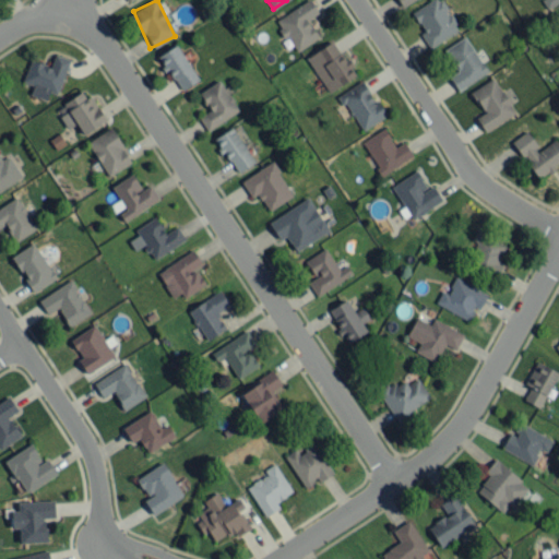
[(319,37),(308,20),(319,13),(310,0),(307,0),(275,20),(295,51),(319,37)]
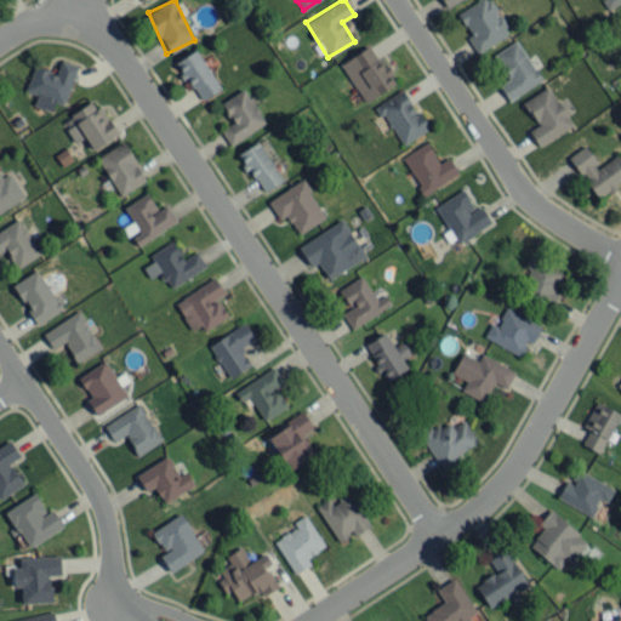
[(511,33),(490,0),(477,0),(457,13),(471,35),(467,38),(477,53),(511,33)]
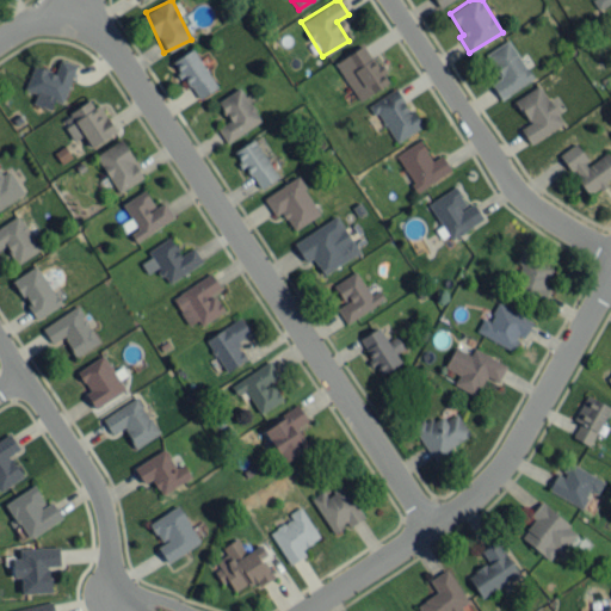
[(610,0),(591,0),(598,10),(610,0)]
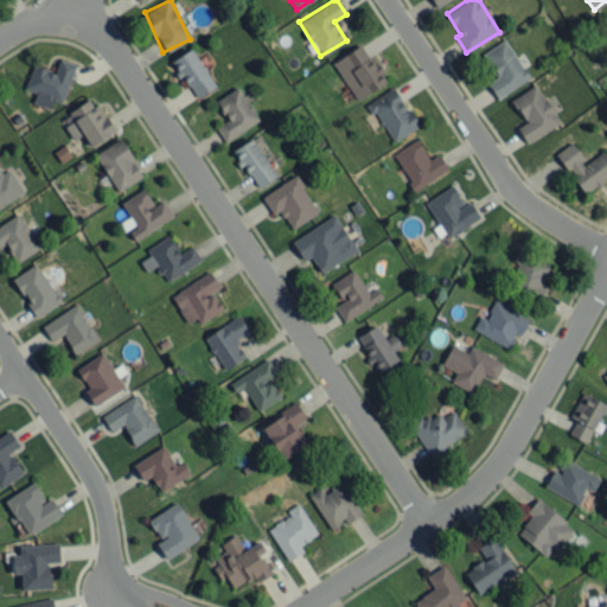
[(483,52),(497,77),(487,83),(496,97),(529,80),(506,39),(483,52)]
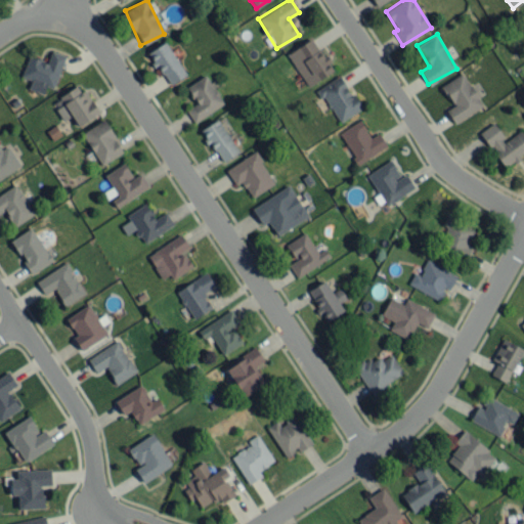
[(287,53),(308,87),(334,71),(312,38),(287,53)]
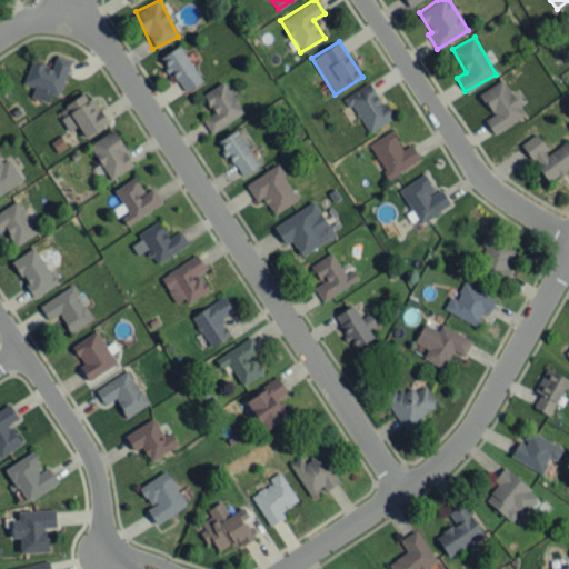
[(183,92),(202,80),(179,45),(160,57),(183,92)]
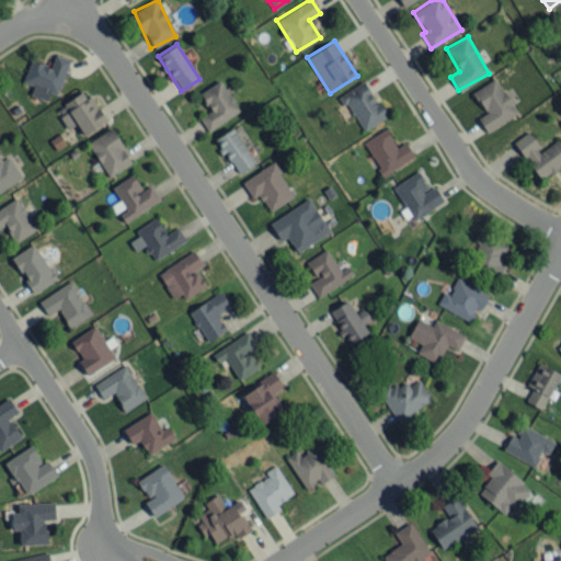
[(57,94),(70,59),(55,54),(50,67),(31,59),(23,81),(33,86),(30,94),(46,101),(49,92),(57,94)]
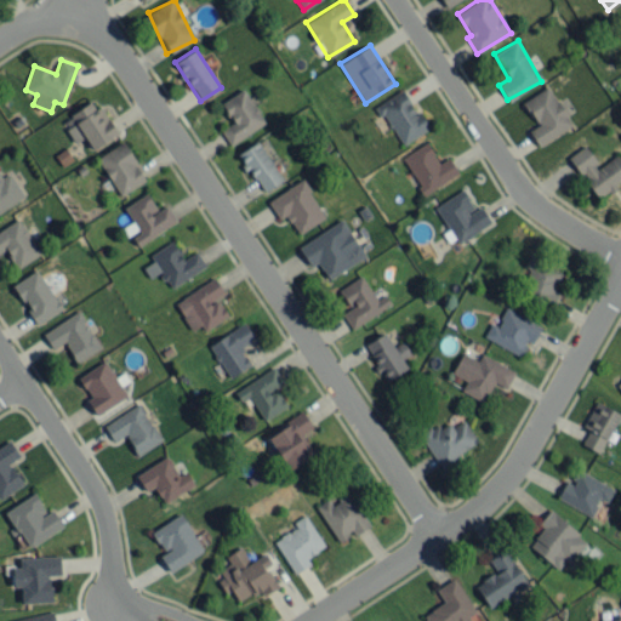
[(539,146),(573,125),(567,115),(574,110),(565,96),(557,101),(547,86),(522,102),(536,124),(528,129),(539,146)]
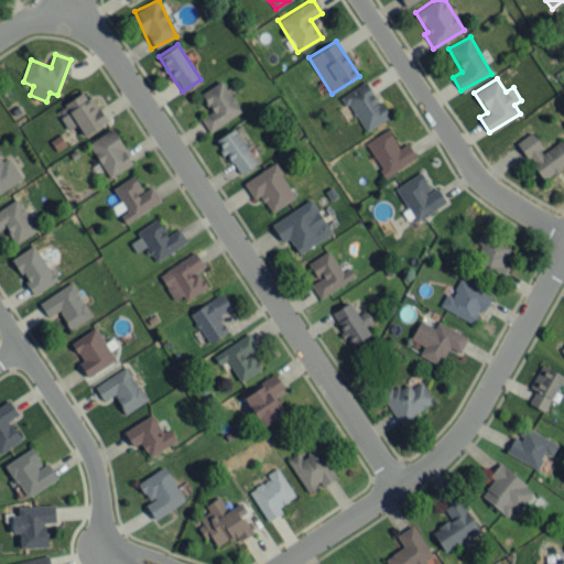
[(201,93),(212,111),(201,118),(208,131),(240,112),(221,80),(201,93)]
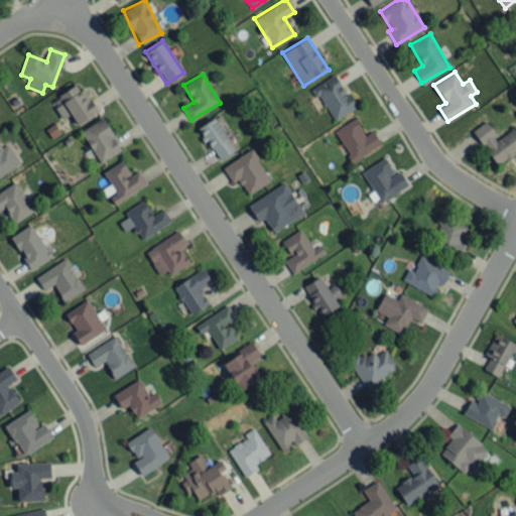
[(312,88),(334,121),(356,107),(335,74),(312,88)]
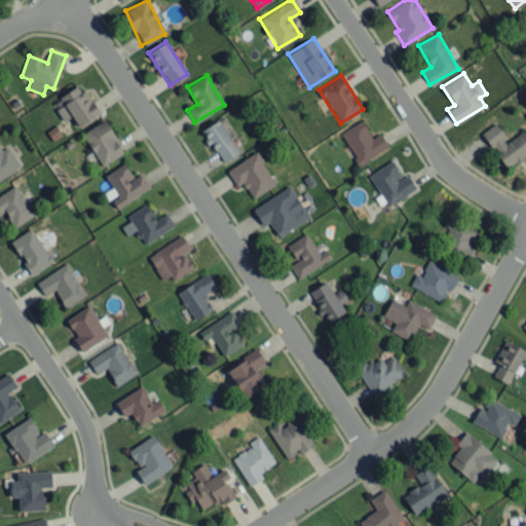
[(71,116),(78,127),(100,114),(80,84),(52,102),(64,120),(71,116)]
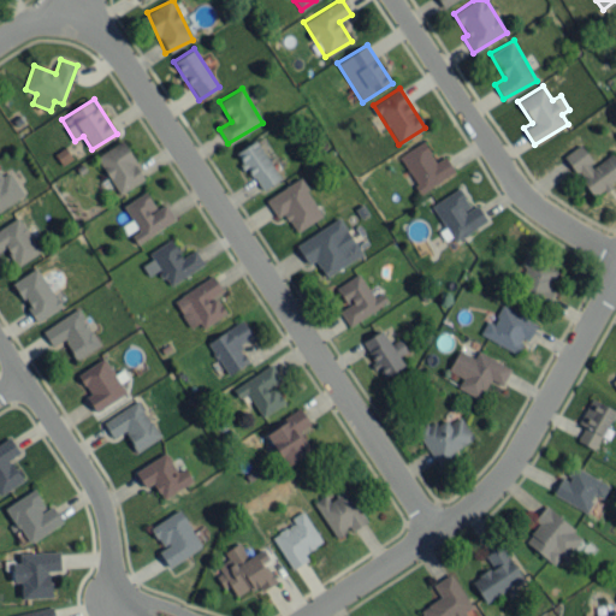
[(96,155),(118,194),(144,179),(123,140),(96,155)]
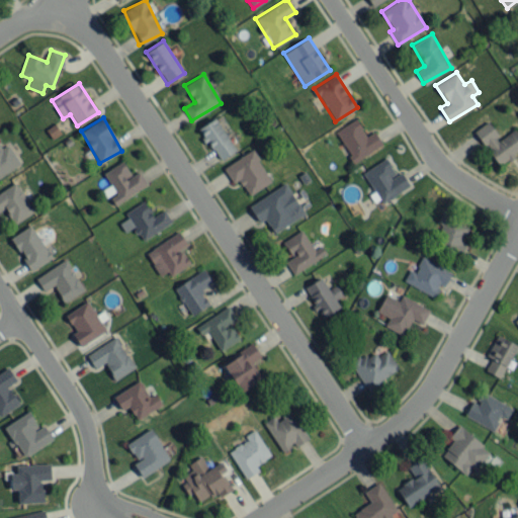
[(198,127),(219,161),(235,151),(216,117),(198,127)]
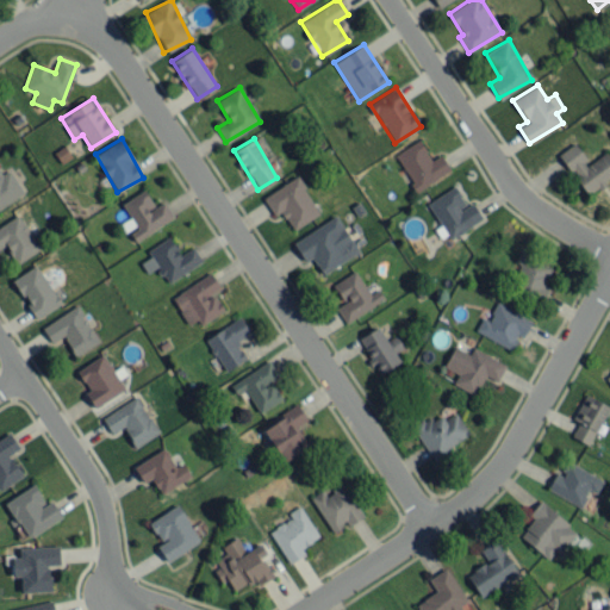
[(417,191),(450,170),(440,154),(431,160),(418,139),(394,155),(417,191)]
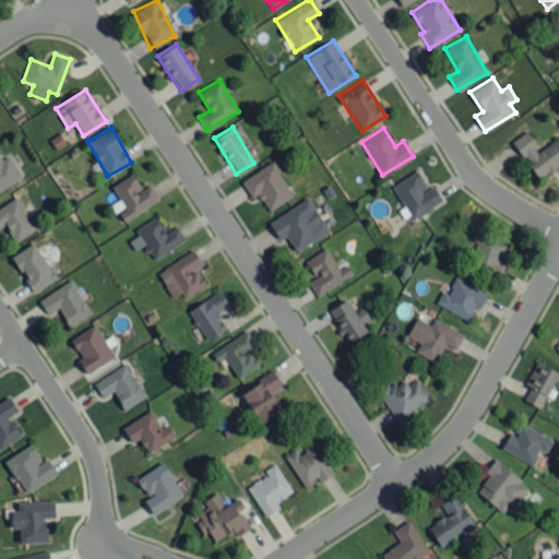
[(558,143),(556,139),(539,150),(526,131),(512,141),(538,179),(558,164),(558,143)]
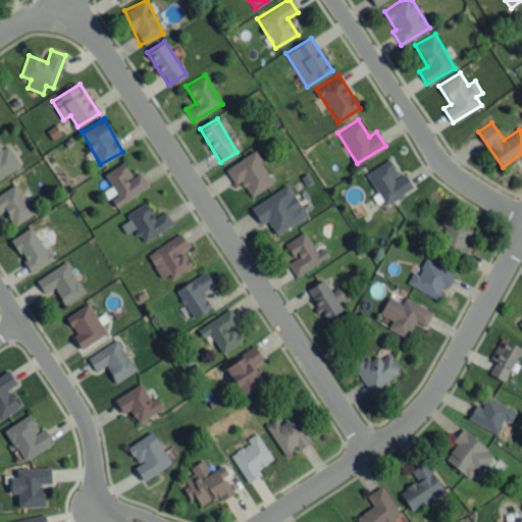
[(0,171),(14,171),(14,148),(0,147),(0,171)]
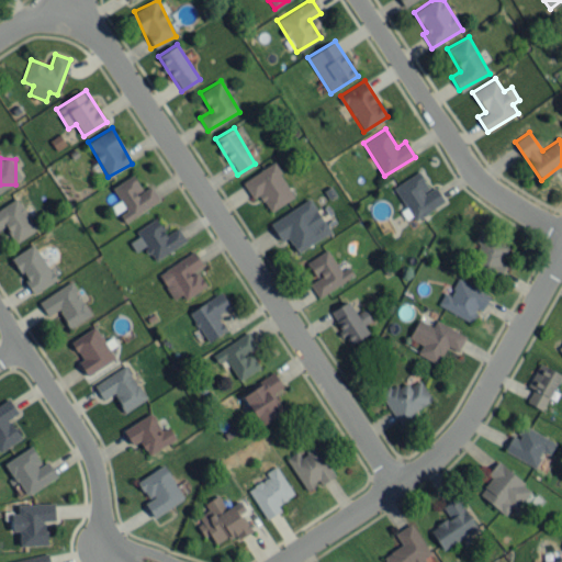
[(259,194),(270,212),(294,197),(272,163),(243,181),(253,198),(259,194)]
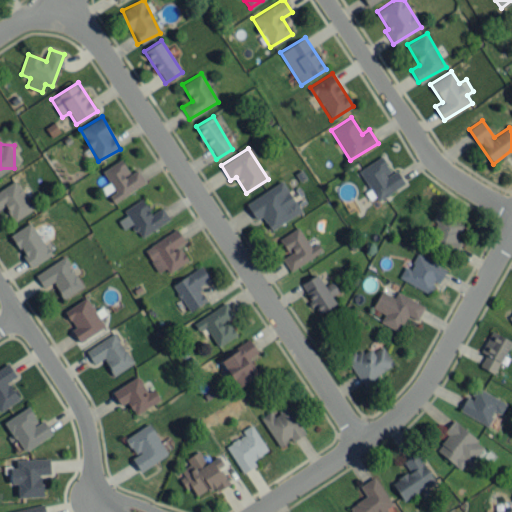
[(358,171),(378,200),(405,183),(396,169),(391,172),(380,156),(358,171)]
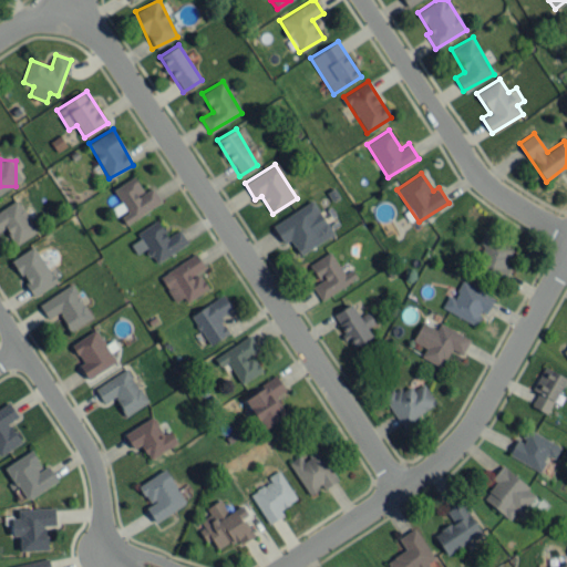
[(113,188),(127,213),(120,216),(125,224),(162,203),(153,187),(144,192),(134,176),(113,188)]
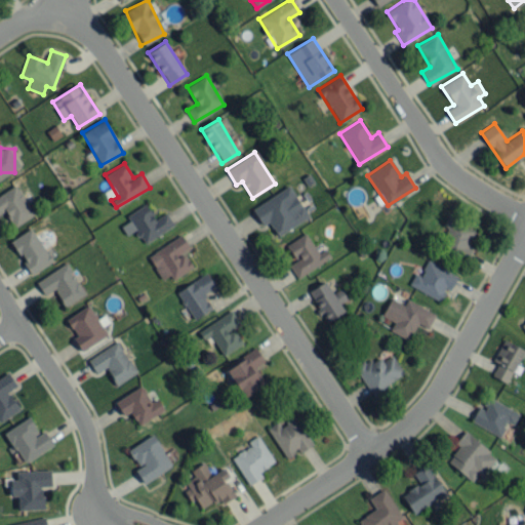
[(0,204),(4,212),(5,212),(13,227),(34,215),(16,185),(0,193),(0,204)]
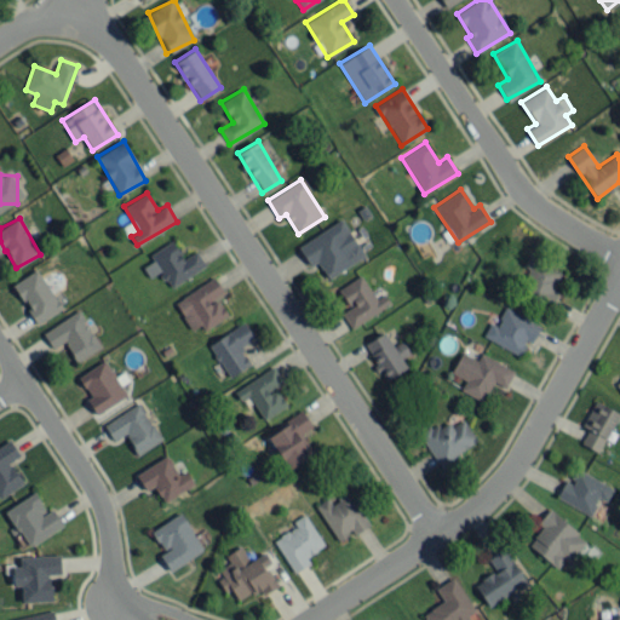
[(310,265),(316,262),(327,279),(365,256),(342,218),(298,246),(310,265)]
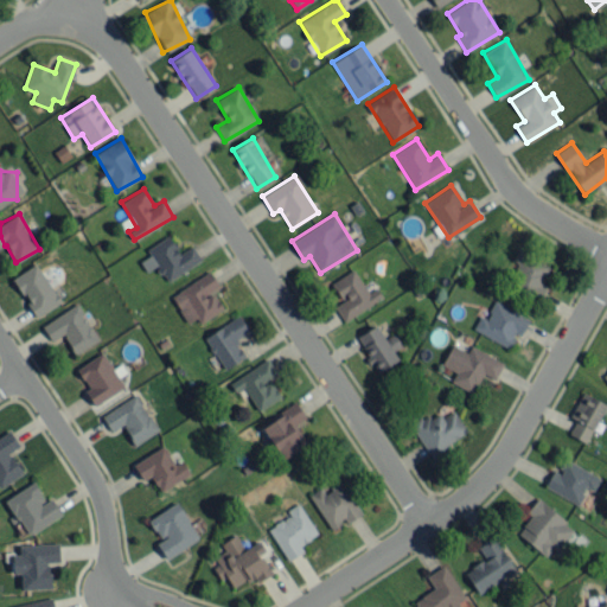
[(166,282),(202,260),(192,246),(179,253),(168,235),(146,249),(149,255),(140,261),(147,272),(157,266),(166,282)]
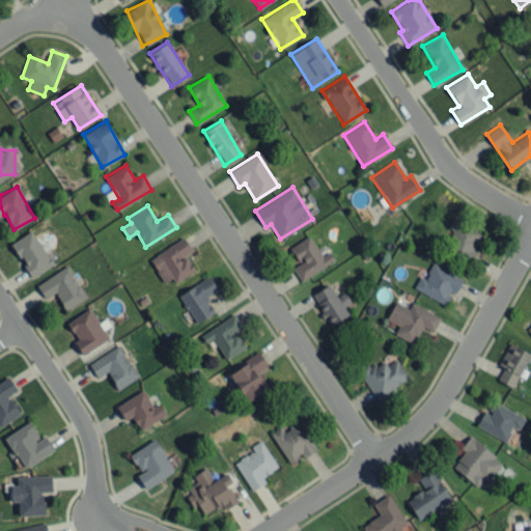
[(473,248),(481,232),(453,219),(448,228),(453,230),(445,248),(475,262),(480,251),(473,248)]
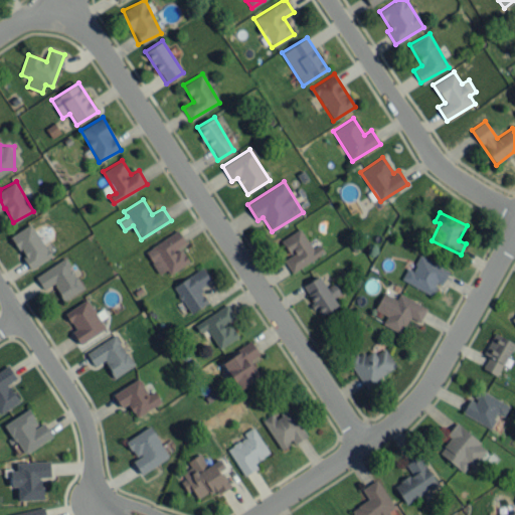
[(51,256),(31,223),(10,235),(31,269),(51,256)]
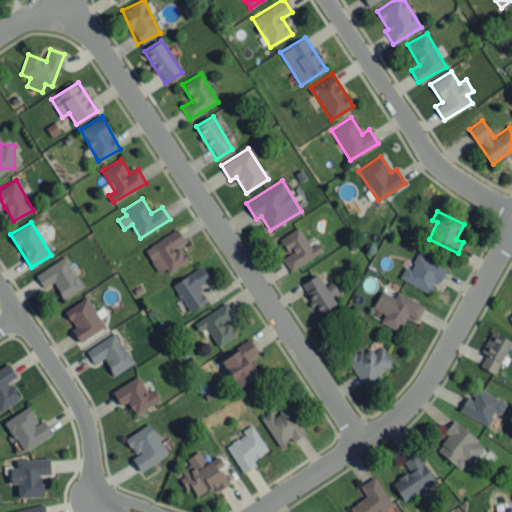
[(317,242),(311,247),(297,227),(279,239),(288,253),(281,258),(290,271),(322,250),(317,242)]
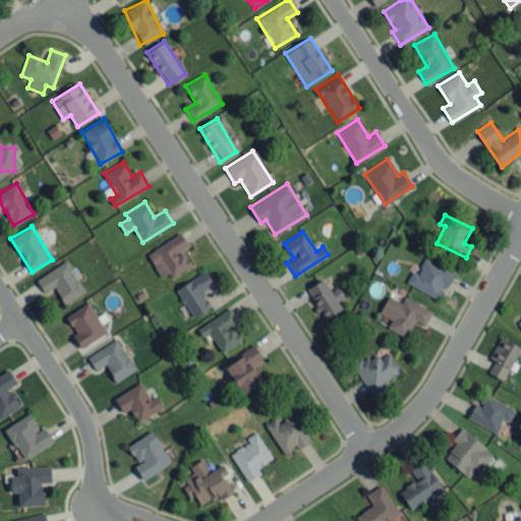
[(191,265),(181,250),(188,245),(179,232),(147,254),(161,277),(168,272),(172,278),(191,265)]
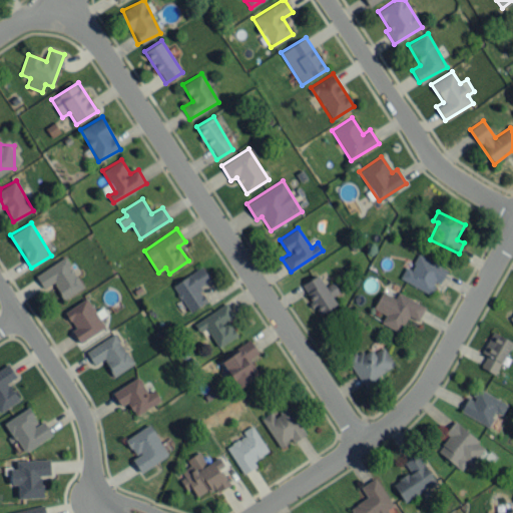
[(400,278),(430,295),(436,282),(440,284),(447,270),(418,253),(410,269),(406,267),(400,278)]
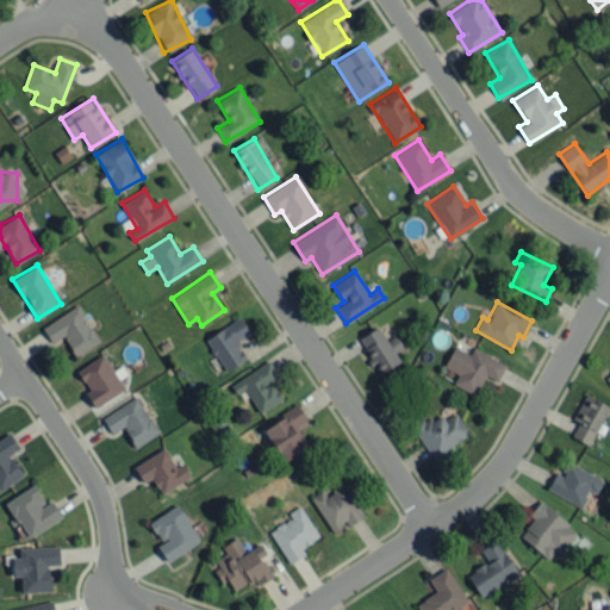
[(41,327),(53,346),(64,338),(75,356),(99,341),(76,305),(41,327)]
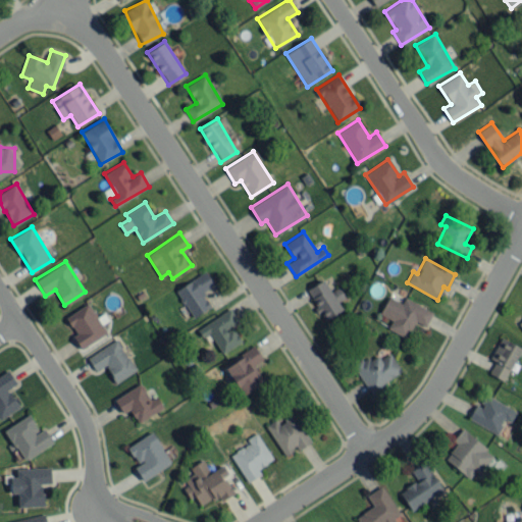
[(176,288),(191,317),(210,307),(202,291),(213,285),(207,272),(176,288)]
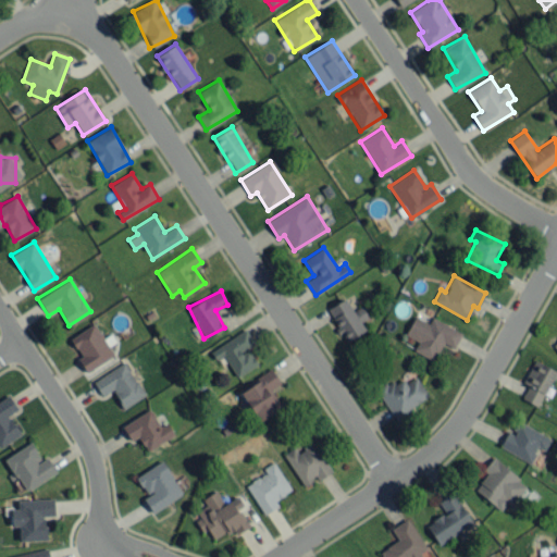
[(346,341),(366,330),(360,321),(367,318),(361,308),(354,312),(345,298),(327,308),(346,341)]
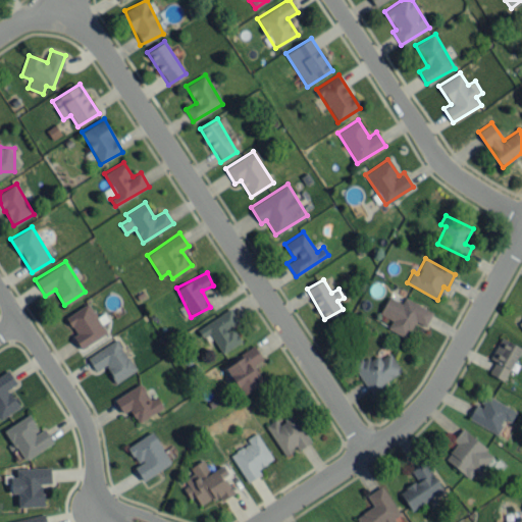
[(433,312),(405,297),(402,303),(388,296),(379,313),(393,320),(387,328),(406,338),(415,321),(425,326),(433,312)]
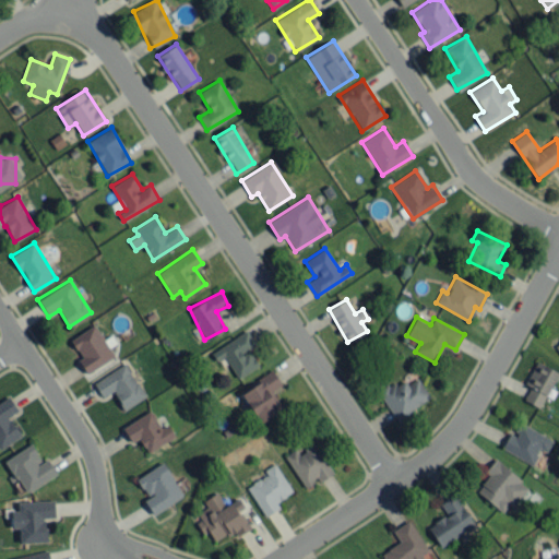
[(87,373),(116,355),(107,343),(106,344),(94,324),(70,340),(81,357),(78,359),(87,373)]
